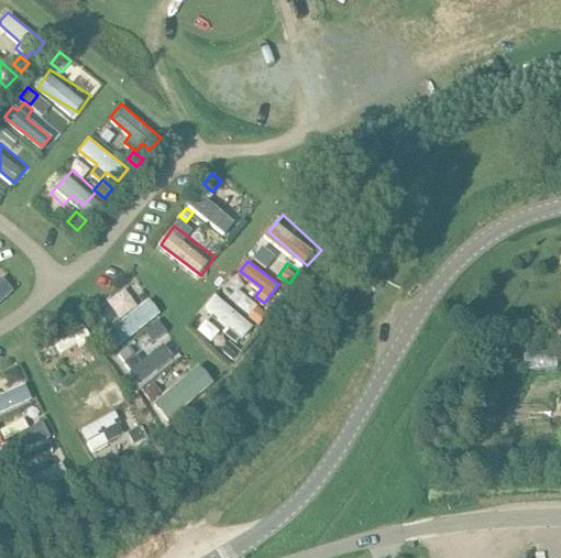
[(0,299),(13,288),(1,275),(0,275),(0,299)]
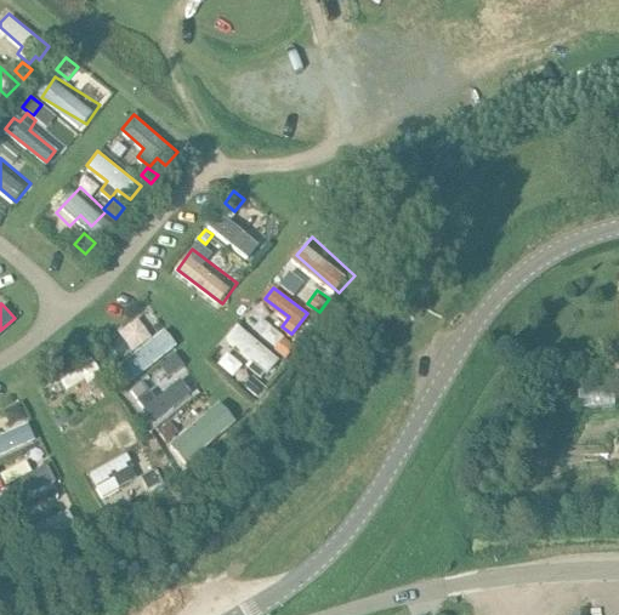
[(170,324),(124,362),(137,377),(183,339),(170,324)]
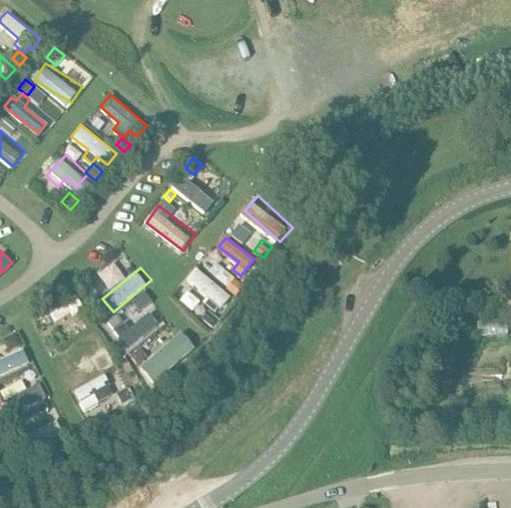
[(197,268),(187,279),(220,307),(230,296),(197,268)]
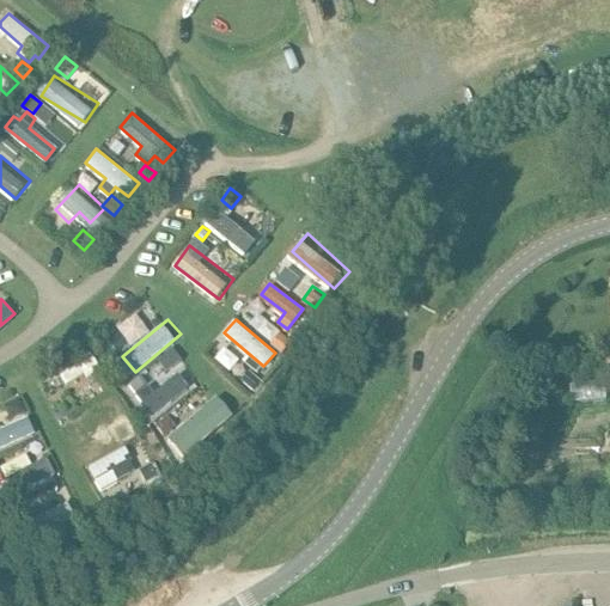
[(281,329),(272,342),(284,350),(293,338),(281,329)]
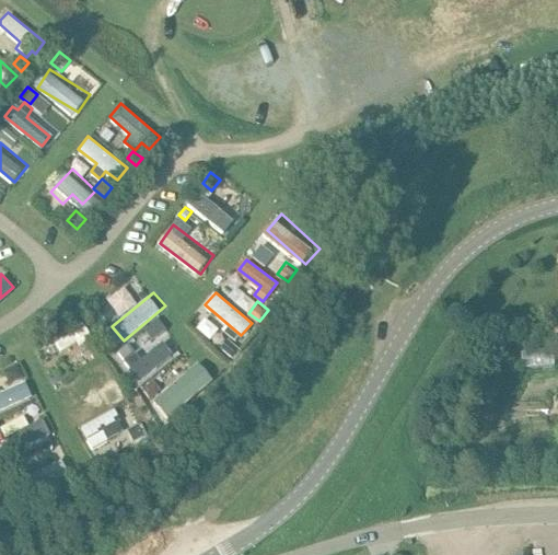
[(109,302),(100,310),(107,319),(117,310),(109,302)]
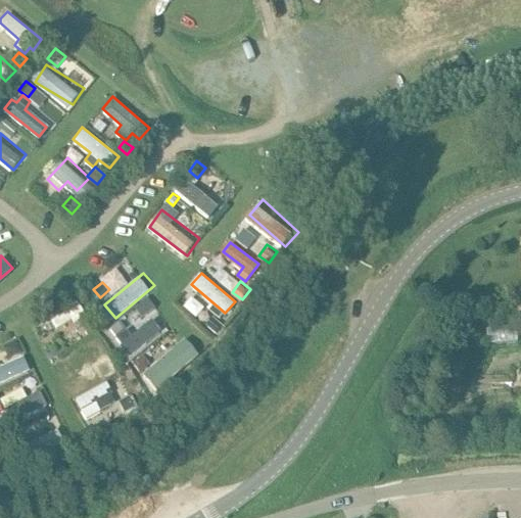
[(195,291),(186,302),(200,313),(208,301),(195,291)]
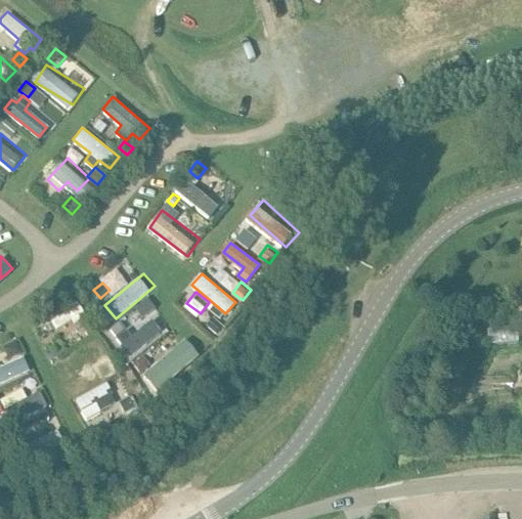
[(213,315),(207,322),(217,332),(223,323),(213,315)]
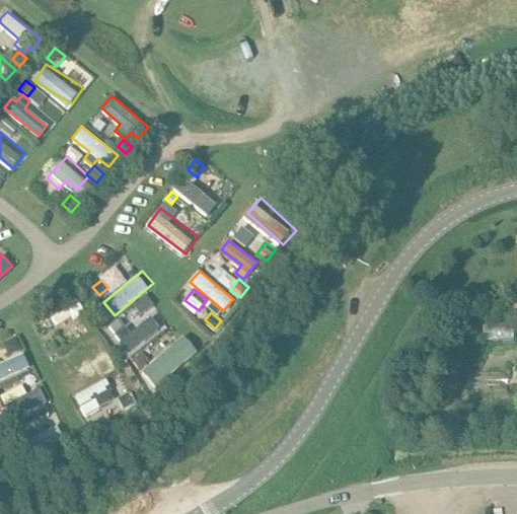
[(121,315),(111,323),(116,331),(127,322),(121,315)]
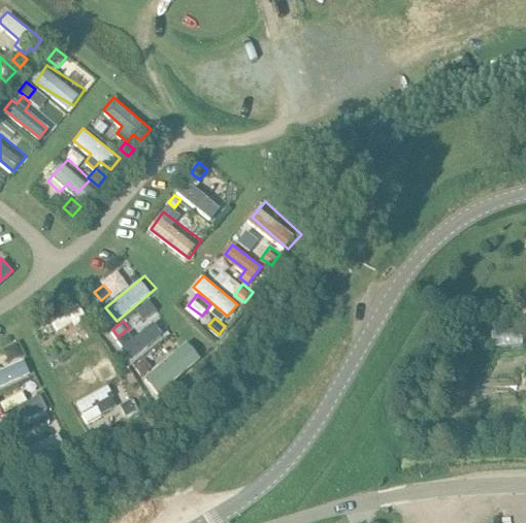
[(127,330),(117,338),(123,346),(121,348),(130,359),(163,332),(154,321),(133,337),(127,330)]
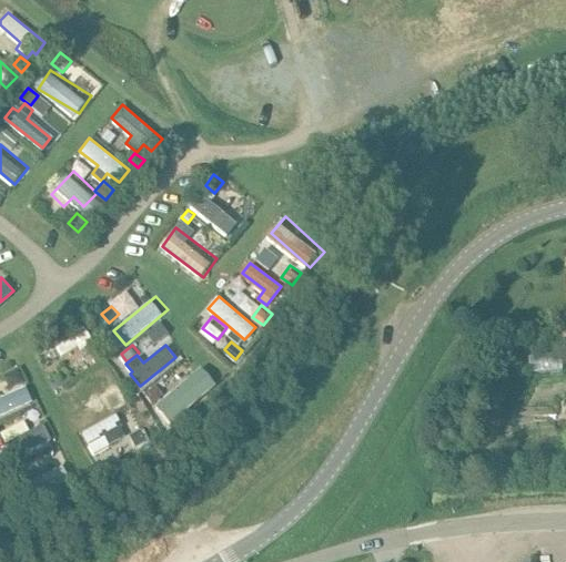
[(100,346),(91,350),(97,360),(105,356),(100,346)]
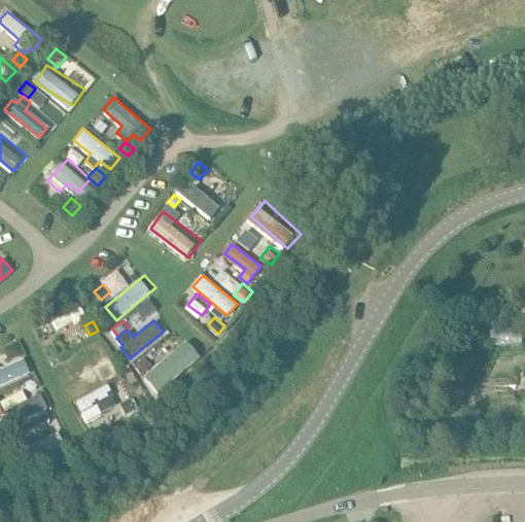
[(523,325),(493,328),(494,343),(524,340),(523,325)]
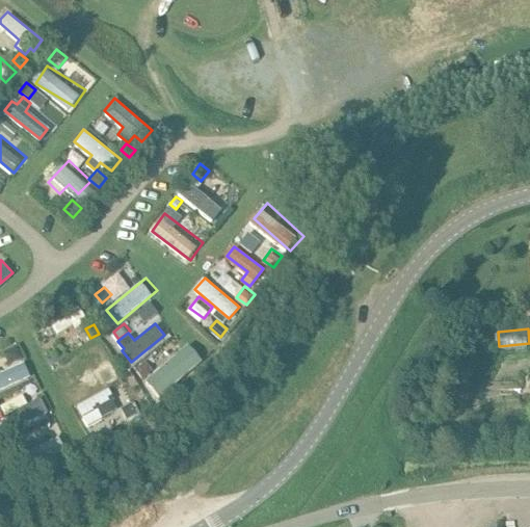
[(18,344),(4,350),(9,363),(23,357),(18,344)]
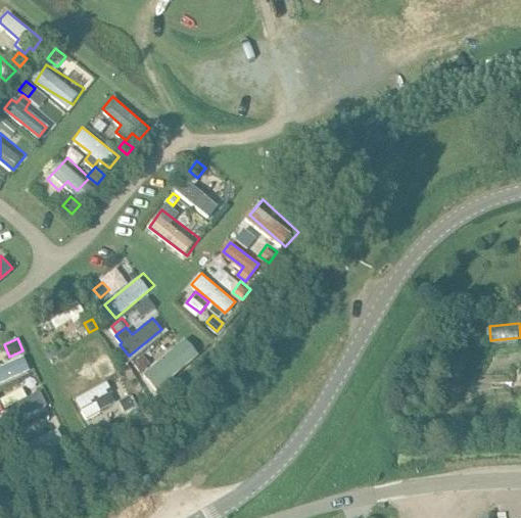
[(186,342),(152,372),(162,384),(197,354),(186,342)]
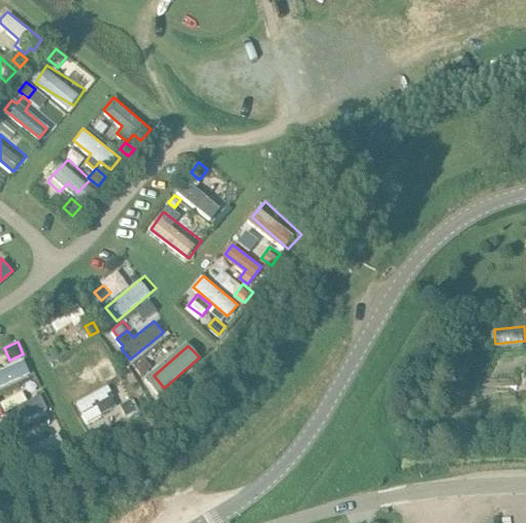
[(145,356),(135,365),(142,374),(153,365),(145,356)]
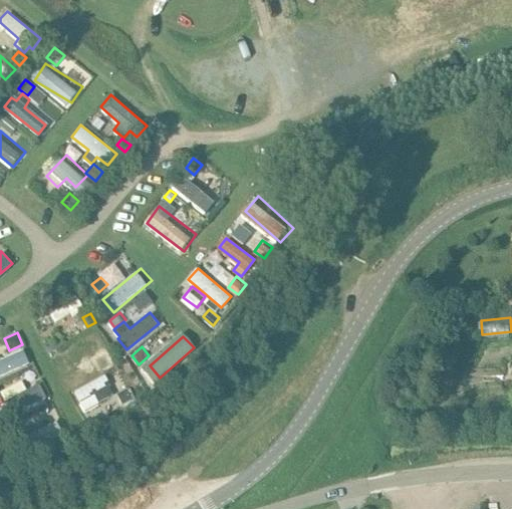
[(21,349),(0,358),(0,374),(27,362),(21,349)]
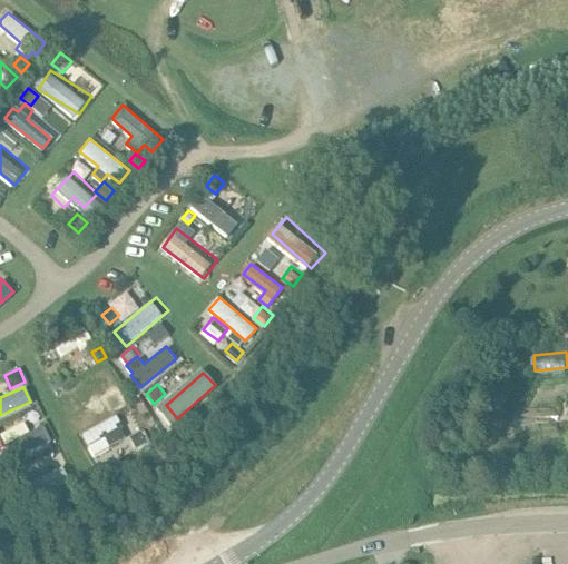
[(116,414),(82,432),(89,444),(105,435),(109,445),(126,436),(120,426),(123,425),(116,414)]
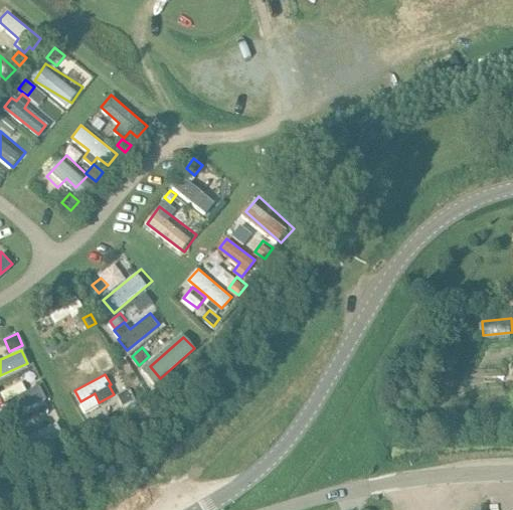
[(4,388),(14,413),(49,399),(43,382),(29,387),(26,379),(4,388)]
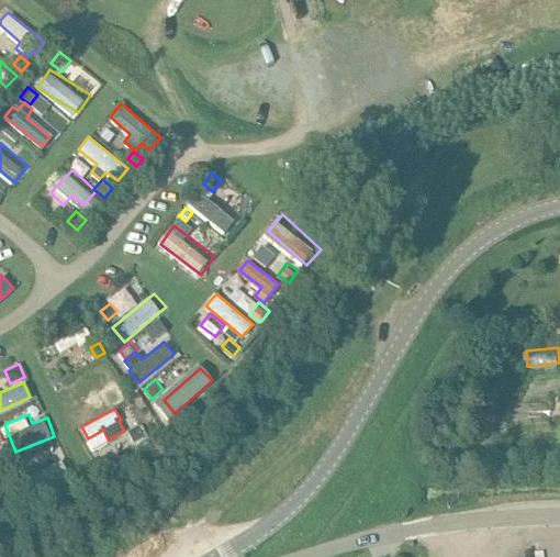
[(140,424),(129,430),(135,442),(146,435),(140,424)]
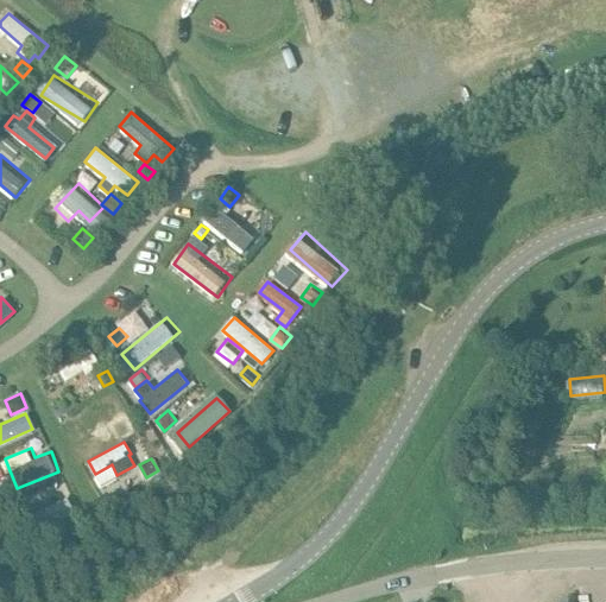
[(19,495),(8,500),(14,513),(25,508),(19,495)]
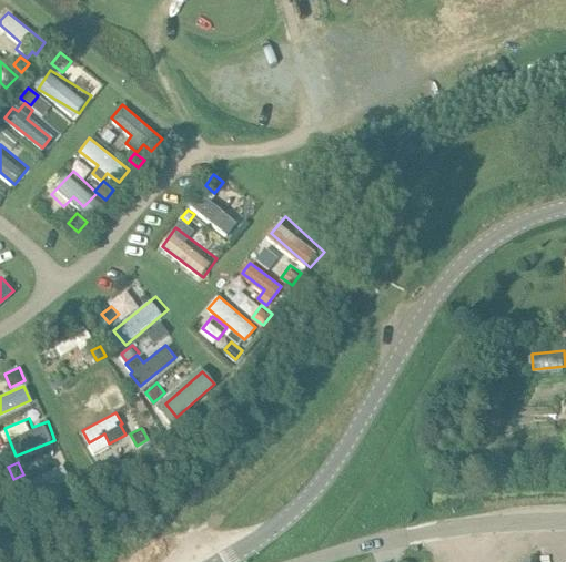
[(41,469),(29,474),(38,493),(69,479),(64,468),(44,477),(41,469)]
